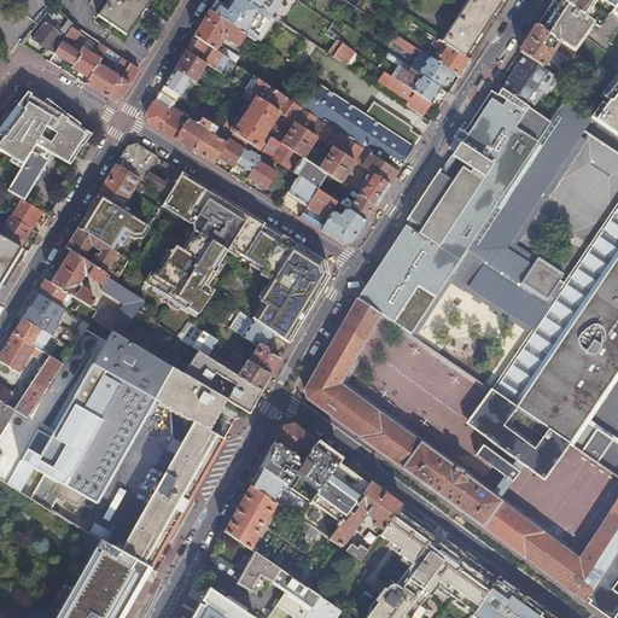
[(0,0),(0,1),(23,19),(36,0),(0,0)]
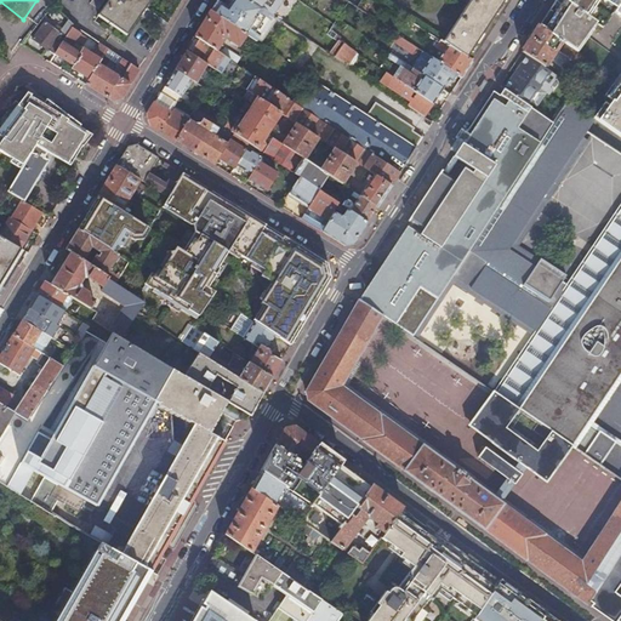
[(110,0),(100,17),(127,36),(142,15),(144,10),(151,0),(110,0)]
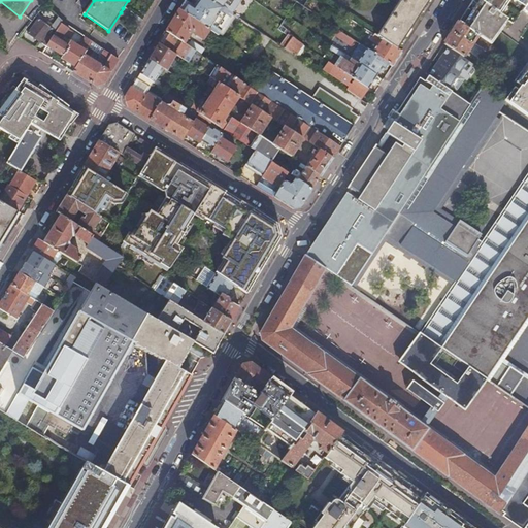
[(184,1),(178,9),(212,32),(218,35),(219,34),(231,15),(232,13),(210,0),(196,0),(192,6),(189,4),(184,1)]
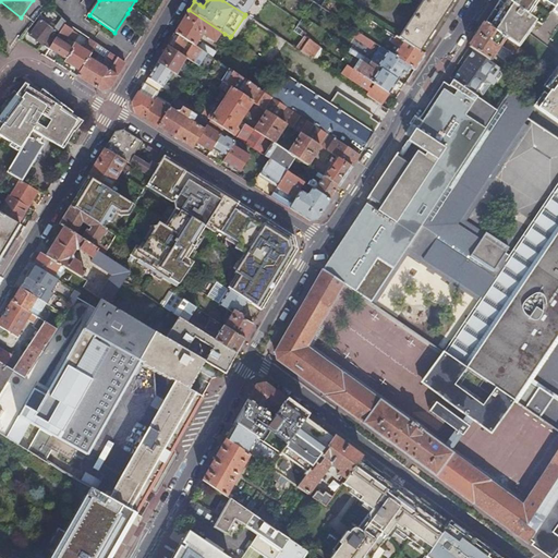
[(452,0),(422,0),(410,20),(408,19),(403,26),(404,27),(398,37),(419,51),(452,0)]
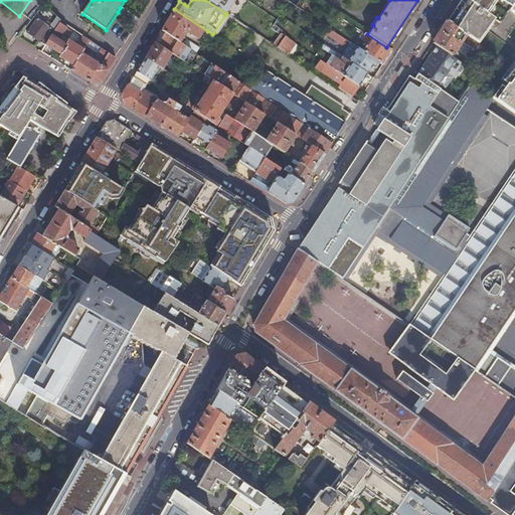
[(460,0),(457,6),(447,22),(478,44),(495,18),(486,13),(467,0),(460,0)]
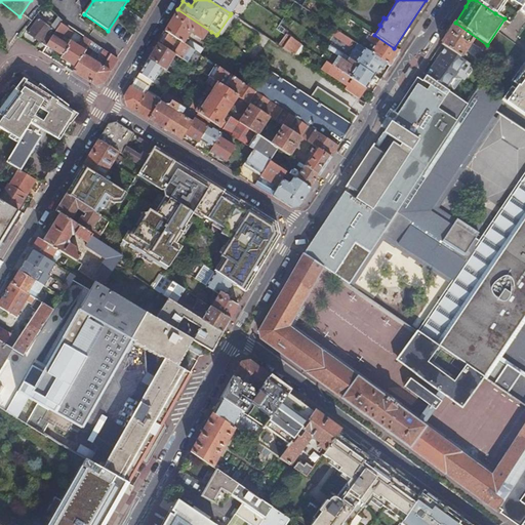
[(524,0),(476,0),(495,13),(502,2),(506,1),(505,0),(511,0),(511,1),(514,0),(522,5),(524,0)]
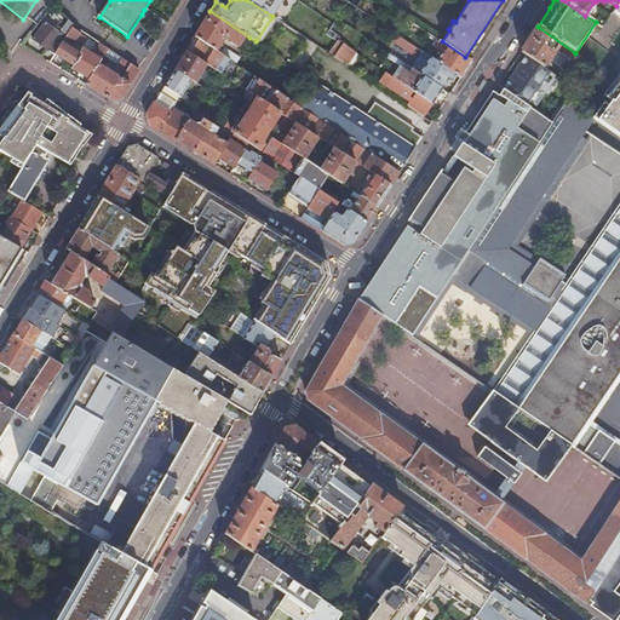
[(602,105),(592,118),(593,119),(619,136),(619,0),(616,6),(613,12),(619,17),(619,80),(604,102),(609,104),(606,109),(602,105)]
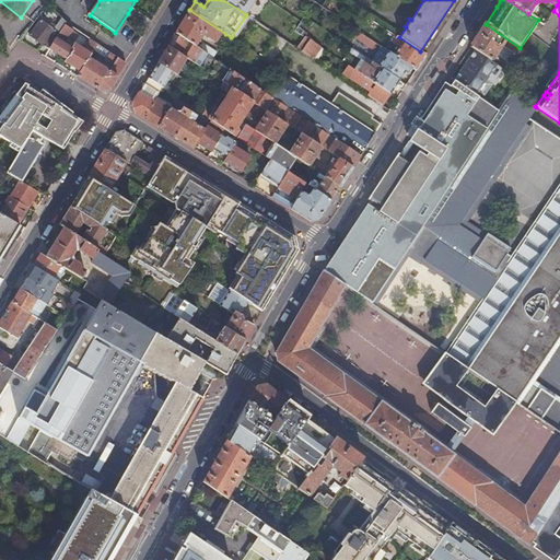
[(184,18),(175,34),(195,46),(212,58),(217,53),(202,43),(201,45),(197,43),(198,41),(200,42),(202,38),(200,37),(199,30),(202,30),(203,35),(214,42),(219,35),(223,37),(225,34),(189,10),(184,18)]
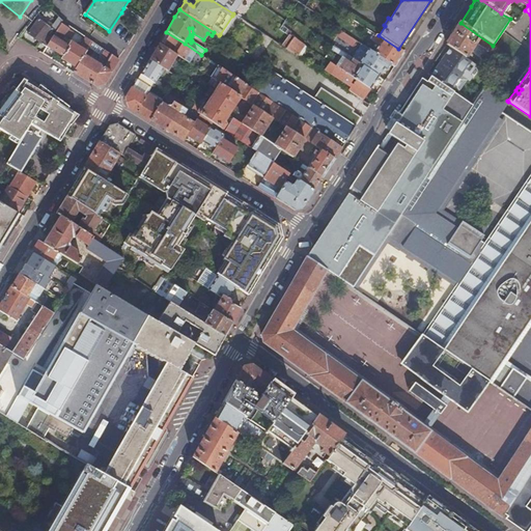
[(232,16),(220,34),(223,36),(235,18),(232,16)]
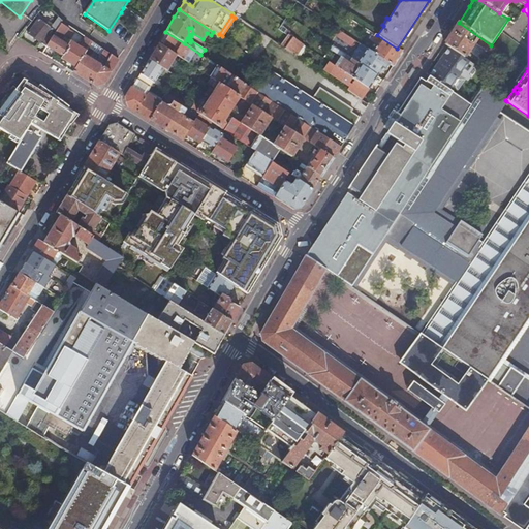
[(44,47),(45,45),(55,31),(38,19),(27,33),(44,47)]
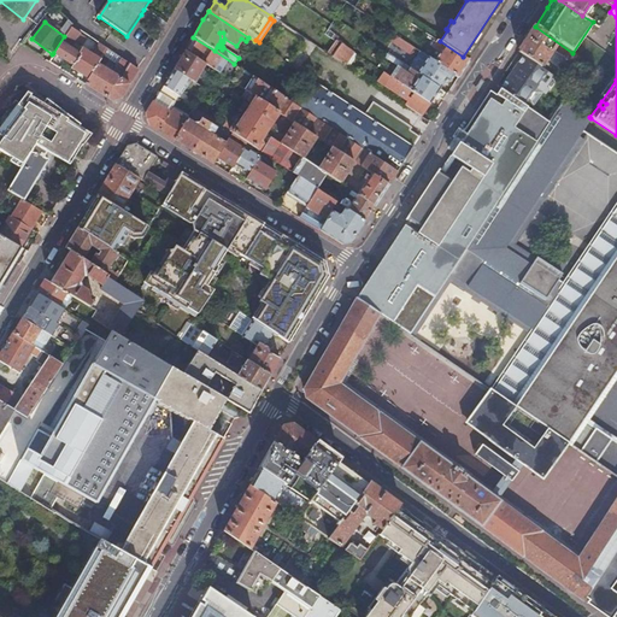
[(69,68),(88,78),(97,64),(106,48),(98,42),(90,54),(81,48),(78,53),(74,51),(76,47),(72,45),(75,42),(81,45),(86,37),(80,34),(81,34),(70,27),(64,36),(53,53),(71,64),(69,68)]
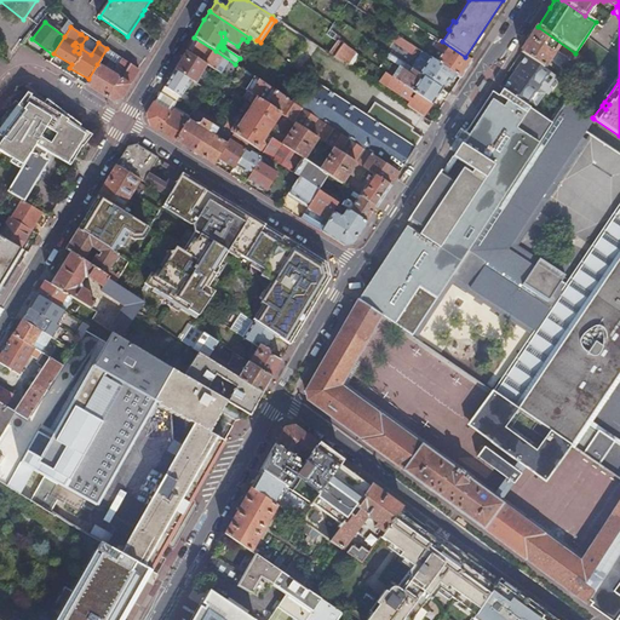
[(524,46),(521,51),(527,56),(544,67),(549,59),(564,70),(568,65),(573,68),(580,57),(575,53),(538,27),(524,46)]
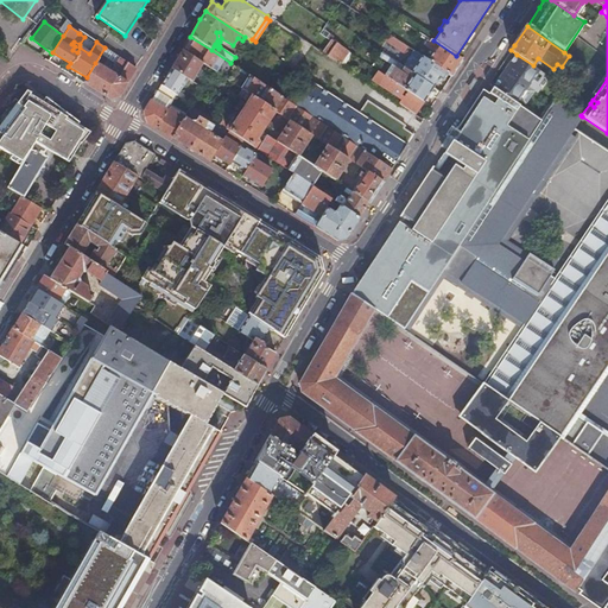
[(409,46),(388,33),(384,40),(404,54),(409,46)]
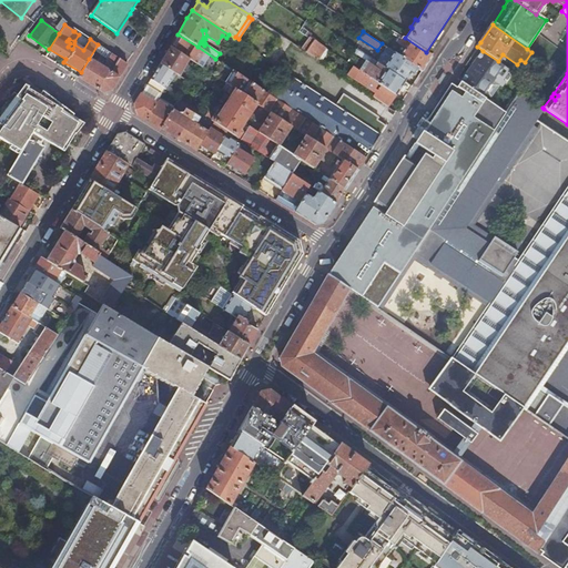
[(172,42),(170,47),(190,59),(198,47),(178,34),(172,42)]
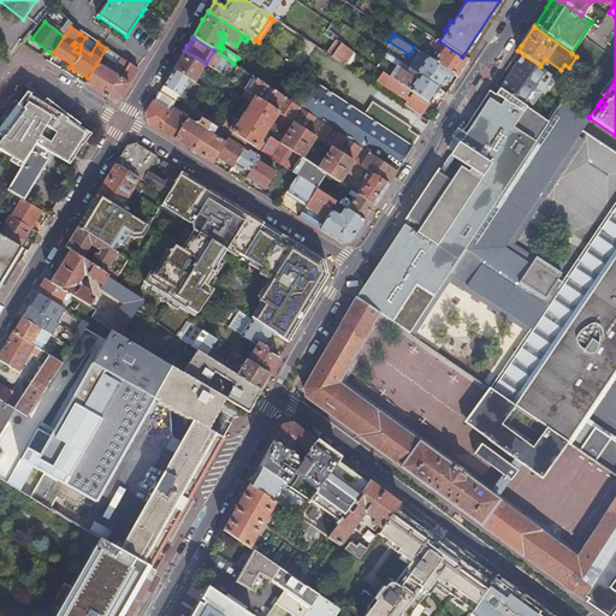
[(333,41),(329,37),(321,48),(326,52),(333,41)]
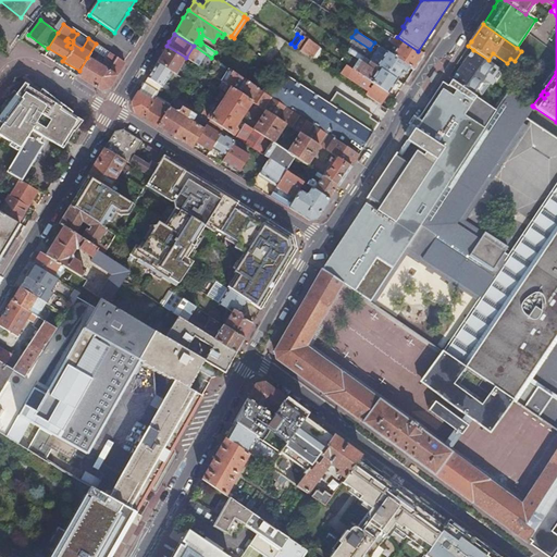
[(397,37),(393,34),(391,37),(394,38),(392,41),(398,47),(392,56),(410,67),(413,70),(421,58),(423,54),(418,51),(397,37)]
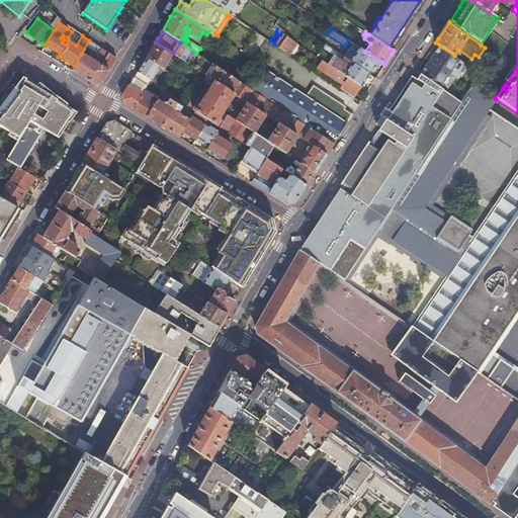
[(282,34),(274,45),(288,55),(296,44),(282,34)]
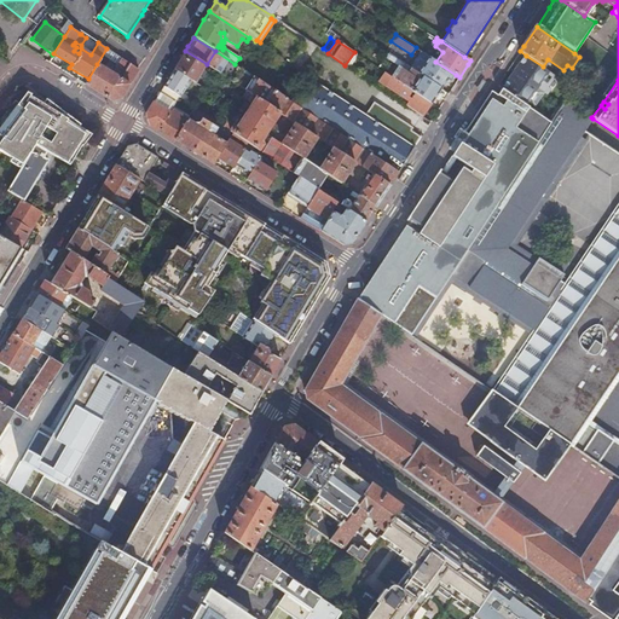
[(183,56),(174,69),(194,81),(196,84),(207,64),(185,51),(183,56)]
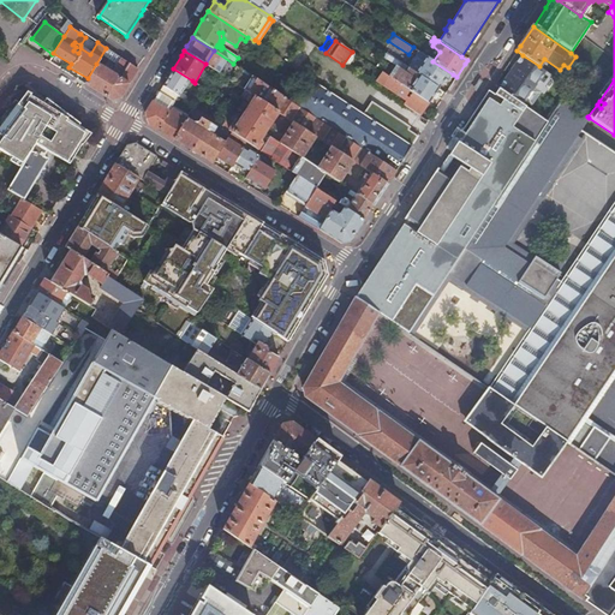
[(539,66),(523,55),(515,65),(519,67),(509,81),(506,78),(499,89),(521,103),(544,70),(539,66)]
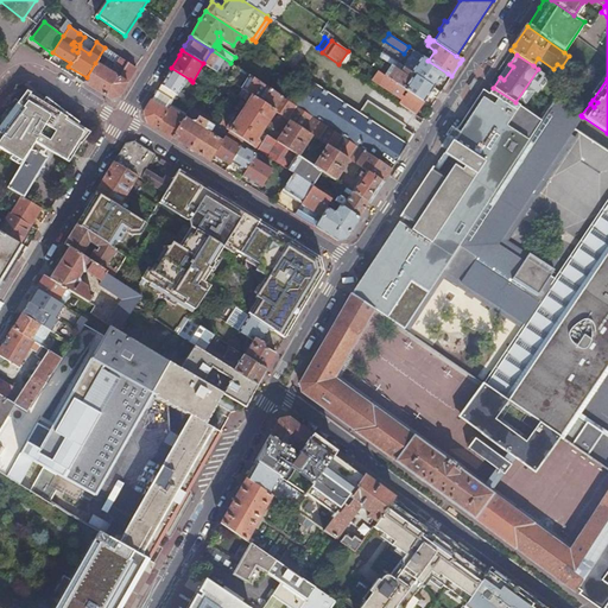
[(428,61),(422,56),(411,71),(434,87),(439,78),(443,81),(448,74),(428,61)]
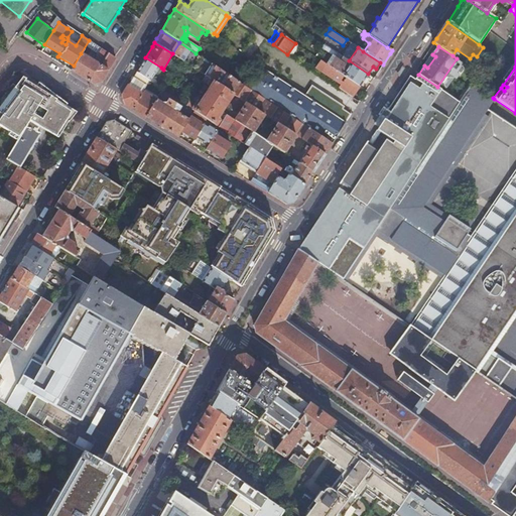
[(74,66),(71,70),(75,73),(92,84),(101,83),(116,57),(101,48),(93,61),(81,53),(74,66)]
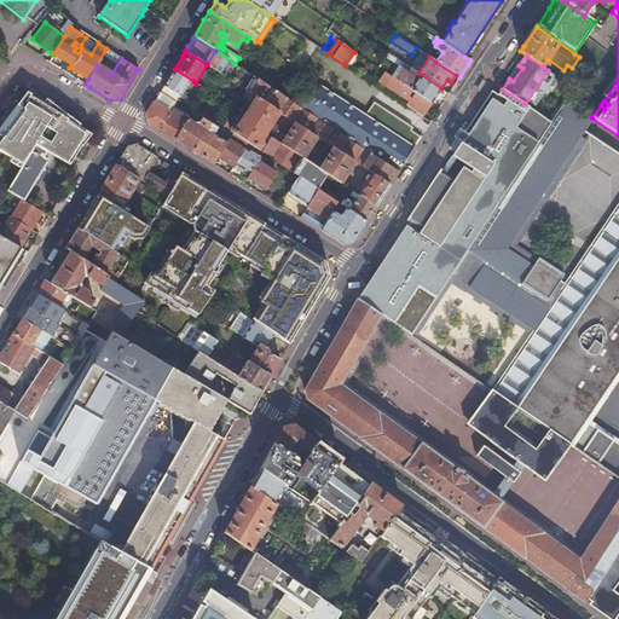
[(404,63),(401,62),(398,67),(404,70),(397,80),(397,81),(431,104),(437,96),(444,100),(449,93),(441,88),(418,73),(404,63)]
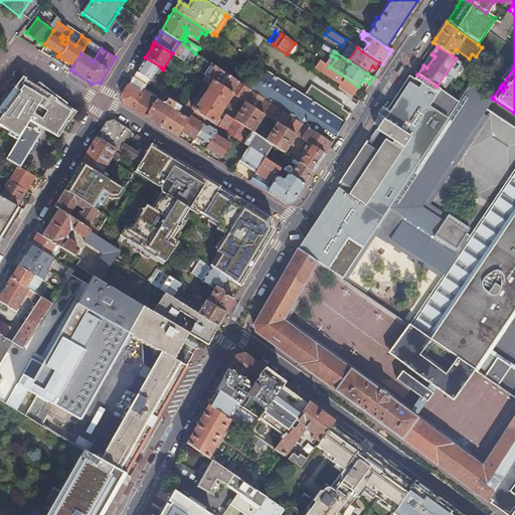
[(190,66),(204,75),(210,79),(231,94),(238,82),(197,54),(190,65),(190,66)]
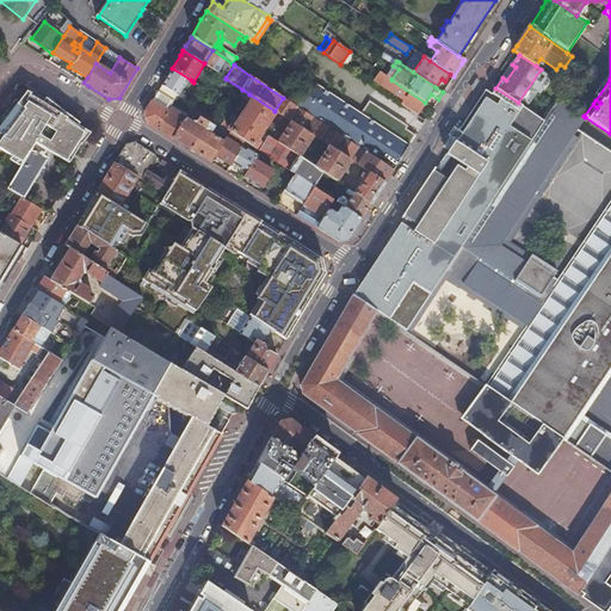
[(507,72),(503,78),(506,80),(516,67),(512,65),(507,72)]
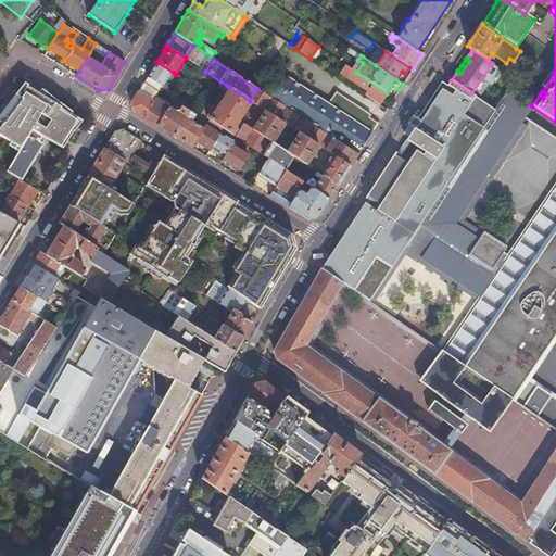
[(152,68),(147,77),(161,87),(162,88),(169,76),(171,77),(174,73),(156,62),(152,68)]
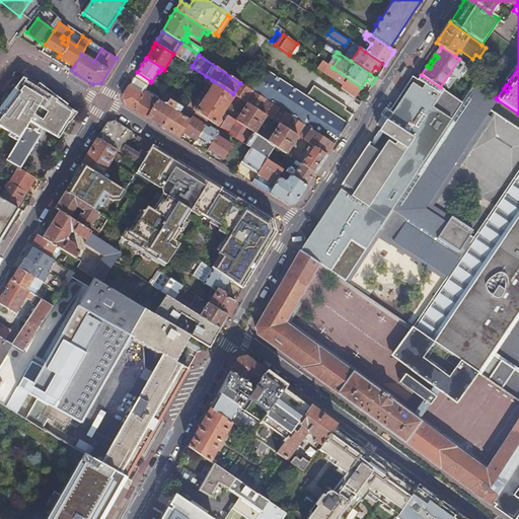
[(341,88),(354,97),(356,94),(361,87),(332,68),(332,67),(329,65),(324,72),(327,74),(343,84),(344,84),(341,88)]
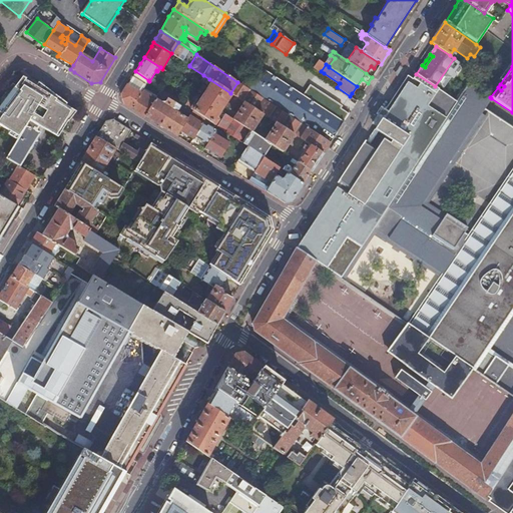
[(259,66),(244,87),(330,142),(337,132),(344,122),(333,115),(291,87),(283,82),(271,73),(259,66)]
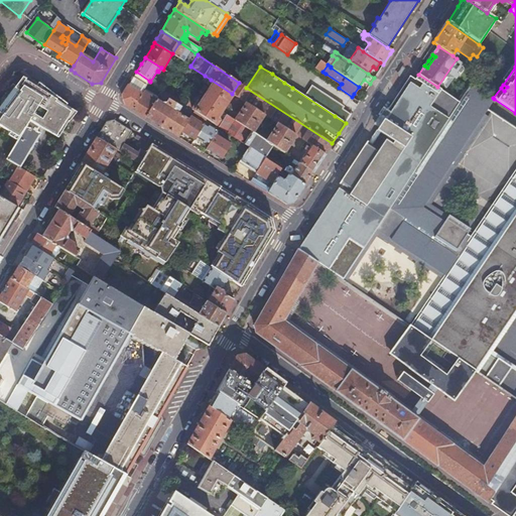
[(136,72),(133,78),(146,87),(149,81),(136,72)]
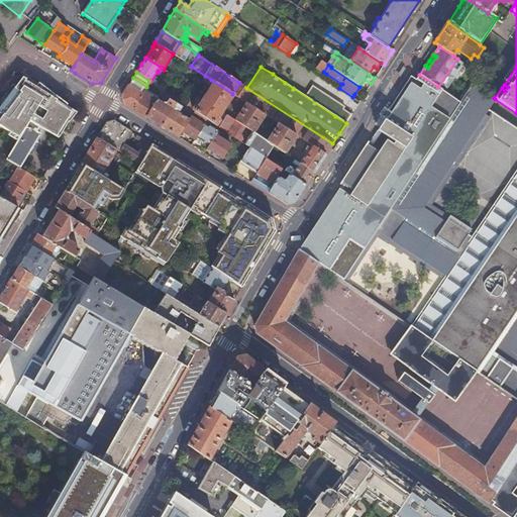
[(516,370),(493,354),(489,351),(486,349),(508,315),(512,317),(516,308),(516,307),(509,302),(510,300),(512,301),(516,293),(516,127),(488,108),(495,99),(494,98),(473,83),(459,102),(438,87),(419,75),(405,96),(399,106),(388,122),(385,120),(378,130),(388,137),(380,150),(370,143),(349,173),(299,249),(318,263),(345,282),(370,299),(410,326),(444,350),(469,368),(475,372),(497,387),(507,394),(516,400),(516,370)]
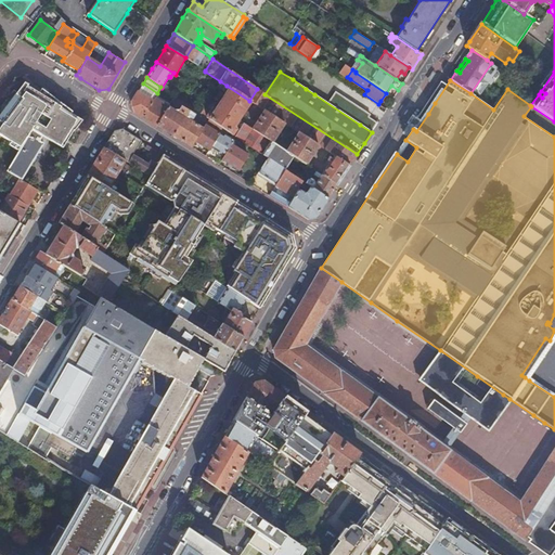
[(0,120),(2,123),(0,126),(0,134),(18,147),(31,129),(47,139),(62,147),(67,139),(79,119),(49,100),(46,98),(41,95),(23,84),(0,114),(0,120)]
